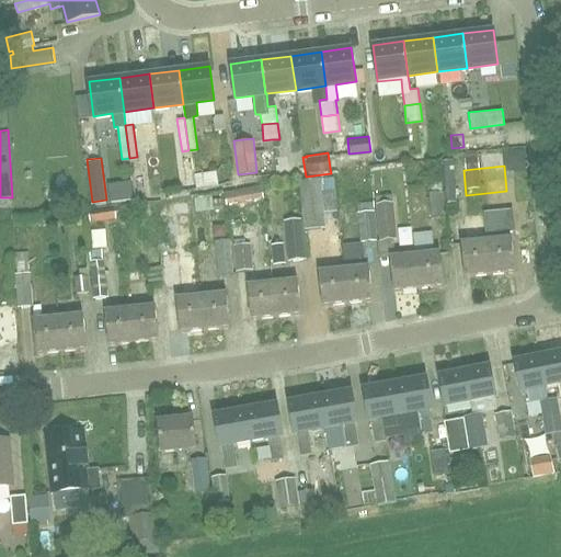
[(206,189),(228,186),(227,171),(205,172),(206,189)]
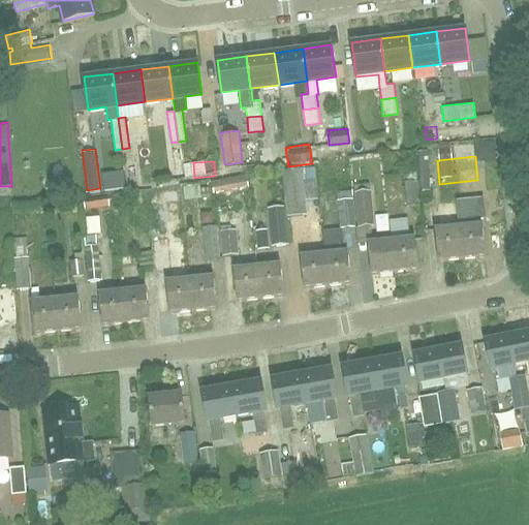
[(359,188),(359,166),(340,166),(340,188),(359,188)]
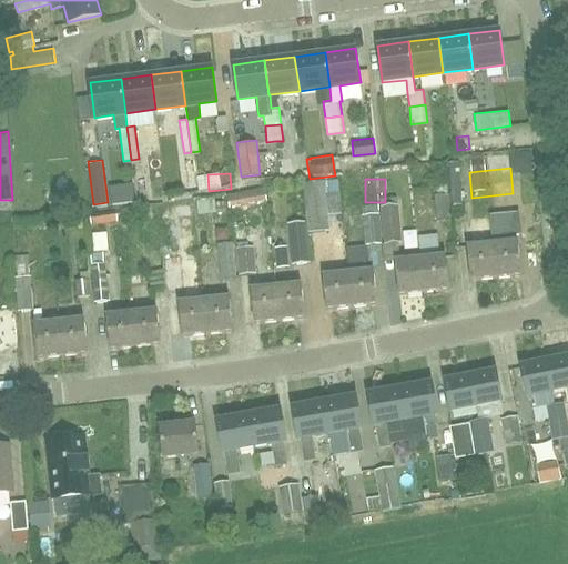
[(138,182),(118,184),(119,200),(140,198),(138,182)]
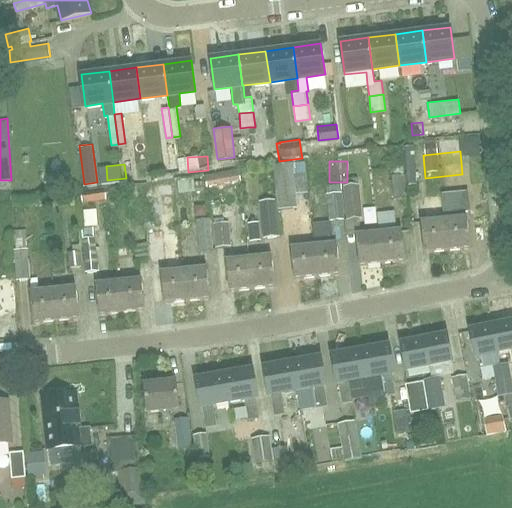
[(279,173),(282,200),(338,193),(337,184),(320,186),(319,168),(279,173)]
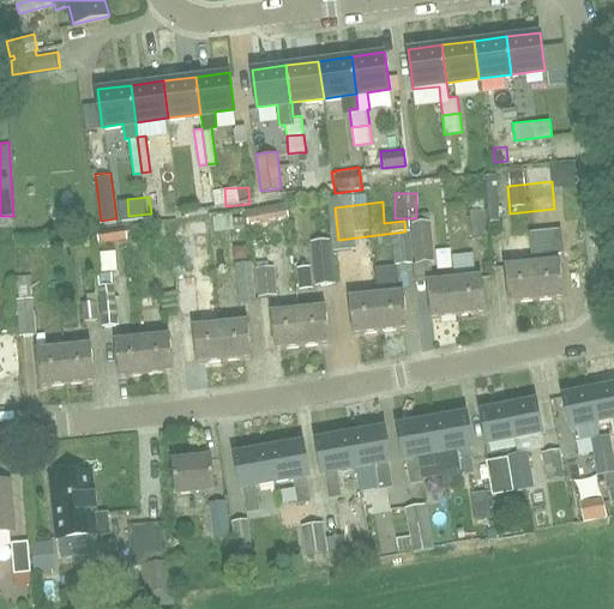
[(512,239),(558,234),(554,209),(510,213),(512,239)]
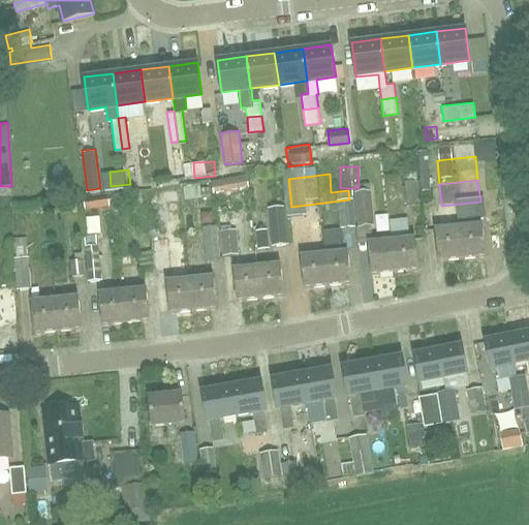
[(223,194),(257,191),(256,183),(222,187),(223,194)]
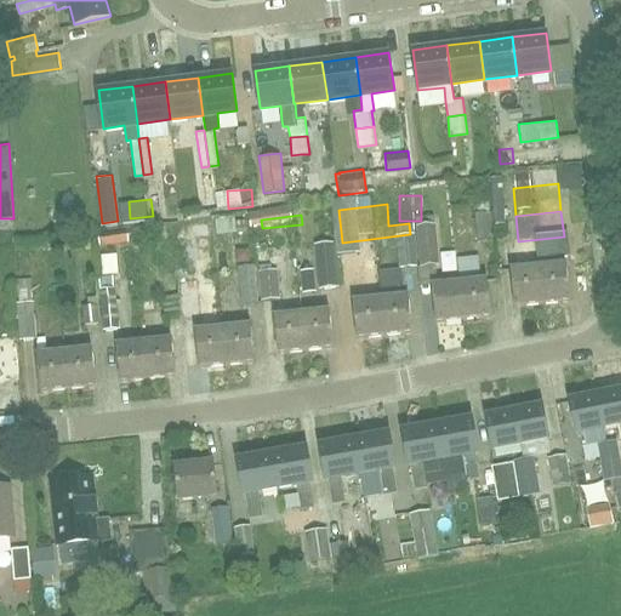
[(140,232),(109,237),(110,246),(141,241),(140,232)]
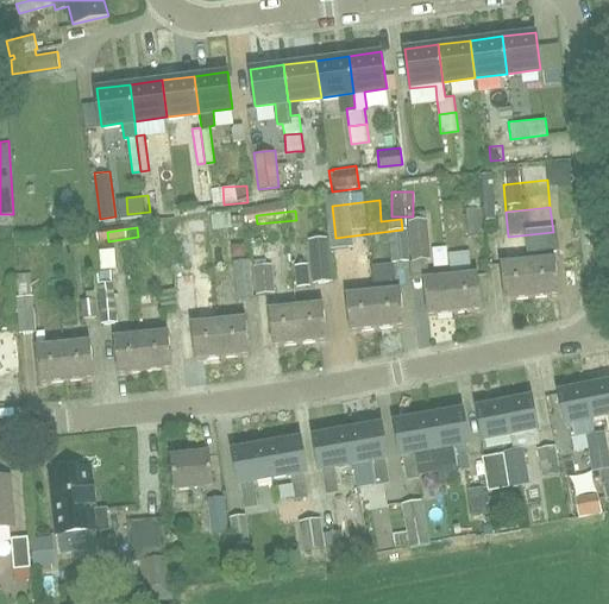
[(154,257),(133,258),(135,269),(202,262),(199,230),(151,236),(154,257)]
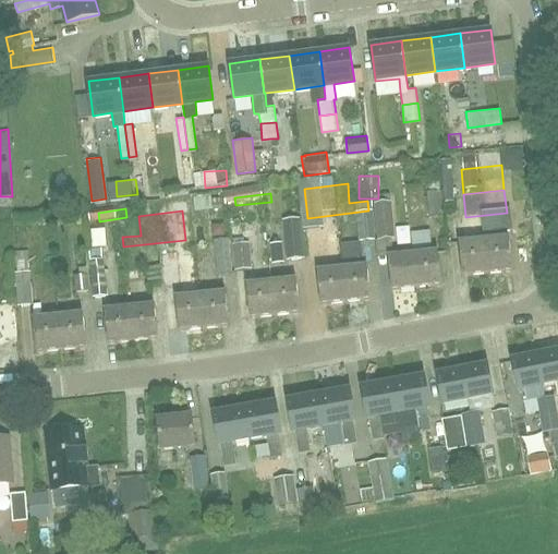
[(352,223),(370,220),(368,211),(307,218),(310,247),(353,241),(354,241),(352,223)]
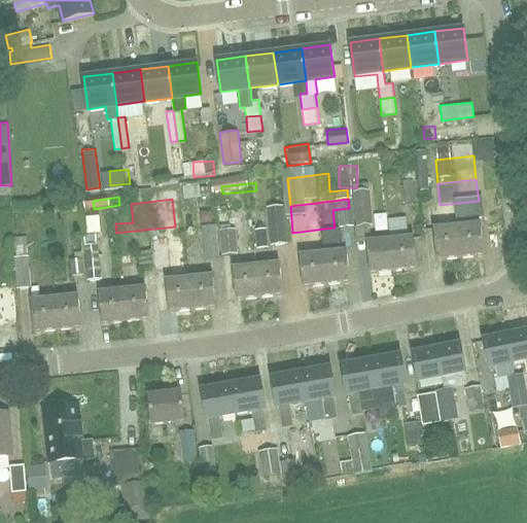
[(443,228),(481,223),(479,201),(440,205),(443,228)]
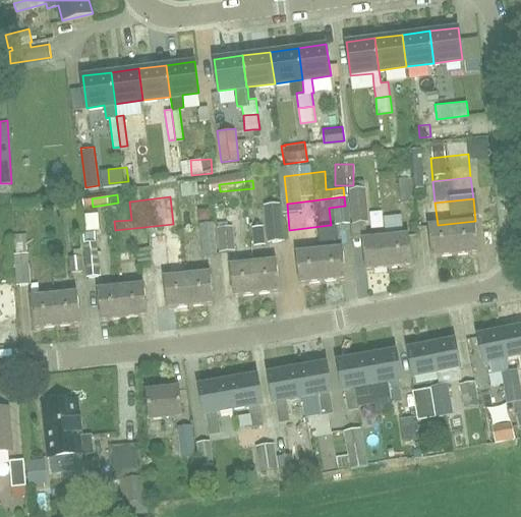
[(414,244),(413,216),(374,217),(375,246),(414,244)]
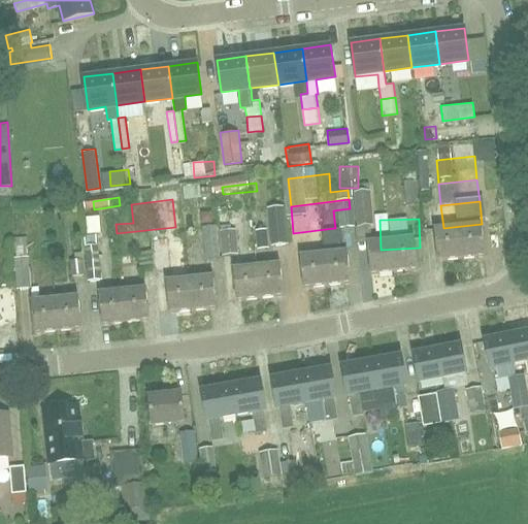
[(482,224),(443,228),(446,251),(484,247),(482,224)]
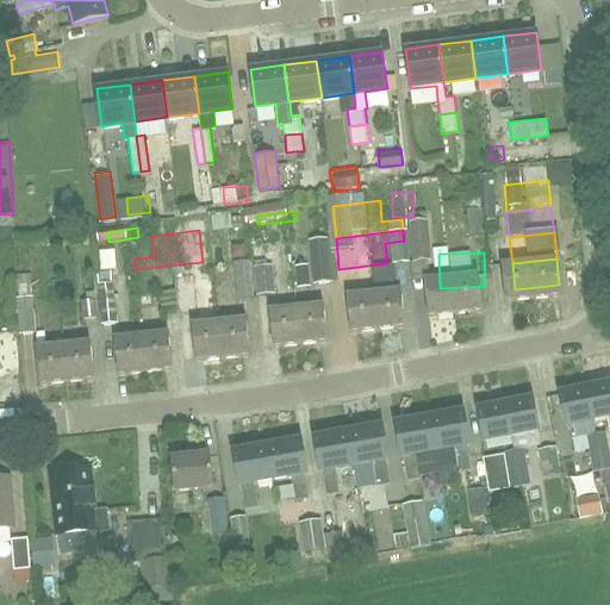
[(203,262),(135,269),(136,280),(156,279),(159,299),(206,293),(203,262)]
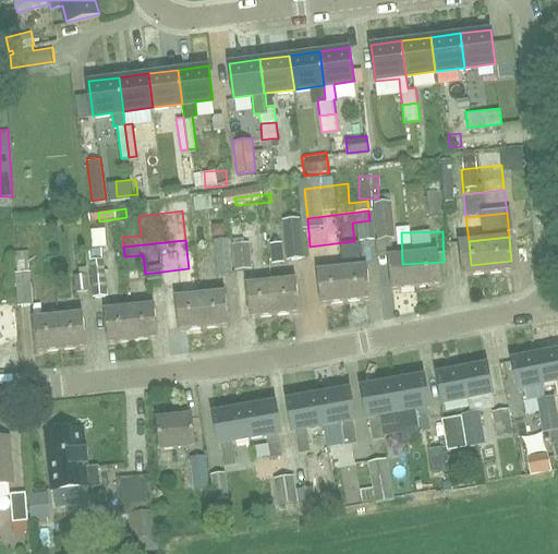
[(293,241),(258,243),(261,273),(250,274),(251,292),(304,289),(302,268),(295,269),(293,241)]
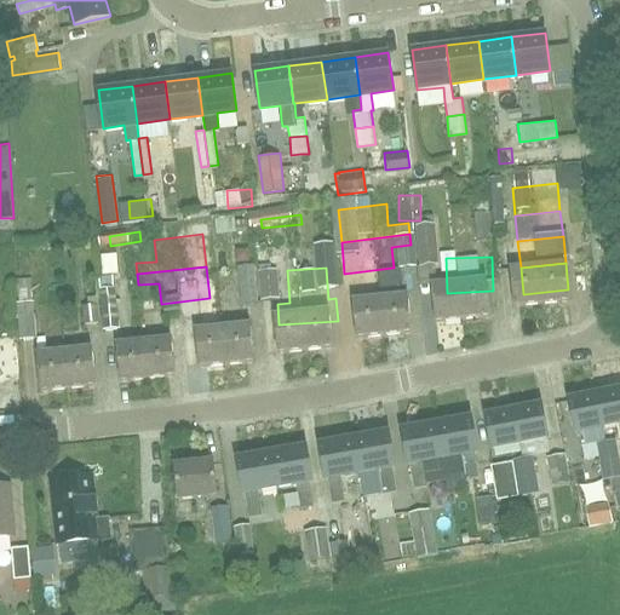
[(348,305),(417,298),(415,287),(395,289),(392,268),(344,274),(348,305)]
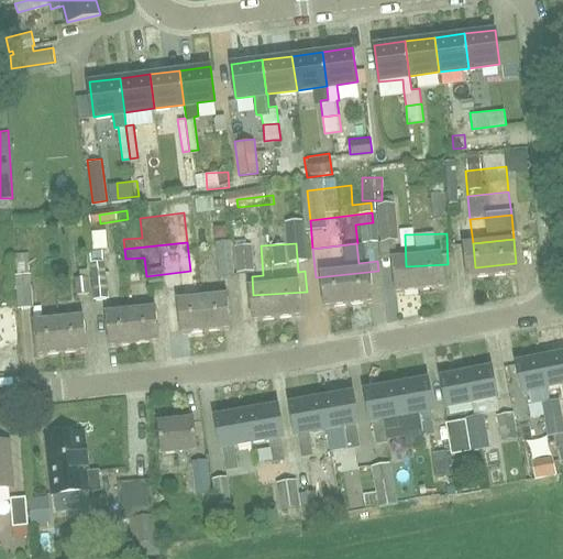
[(403,267),(404,295),(428,294),(428,286),(454,285),(454,265),(403,267)]
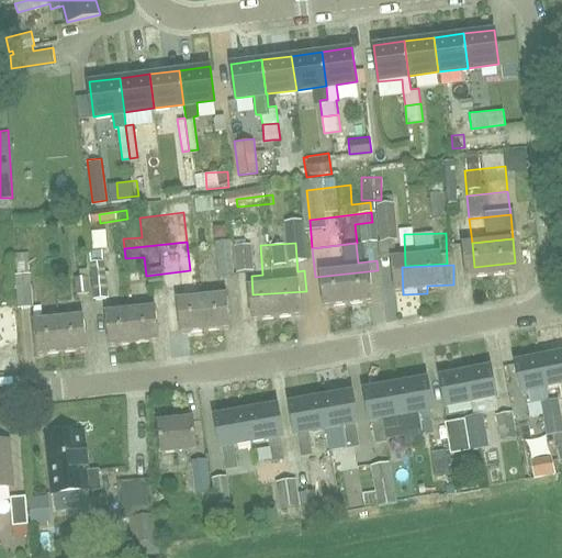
[(148,294),(130,297),(131,307),(149,304),(193,300),(190,270),(146,276),(148,294)]
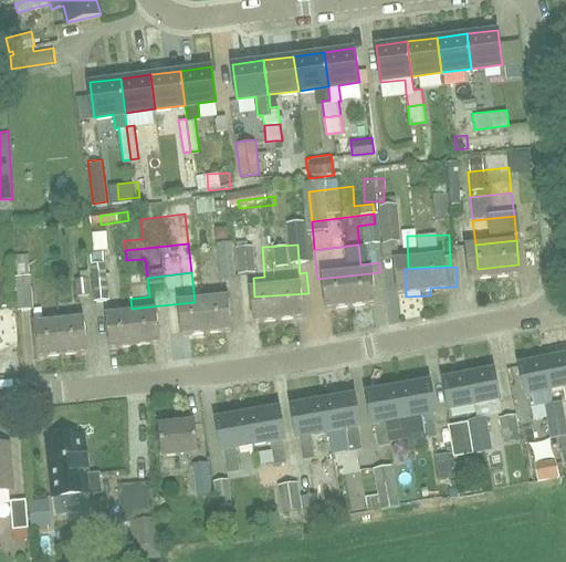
[(317,279),(321,309),(365,304),(363,284),(381,282),(380,272),(317,279)]
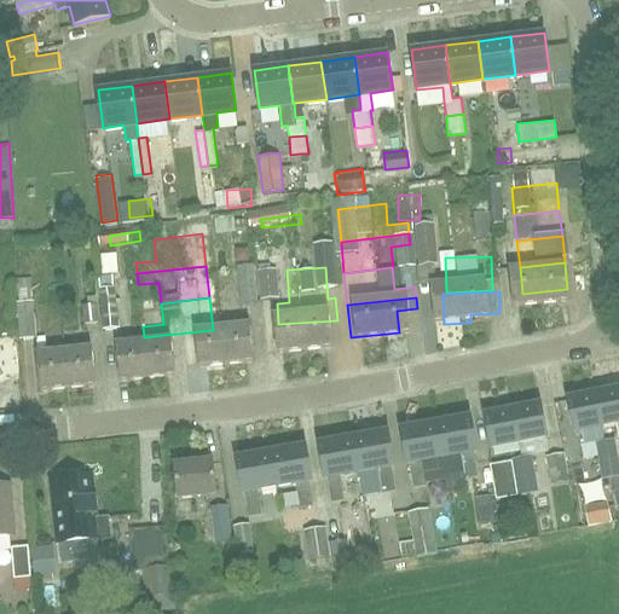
[(340,322),(284,324),(285,351),(341,348),(340,322)]
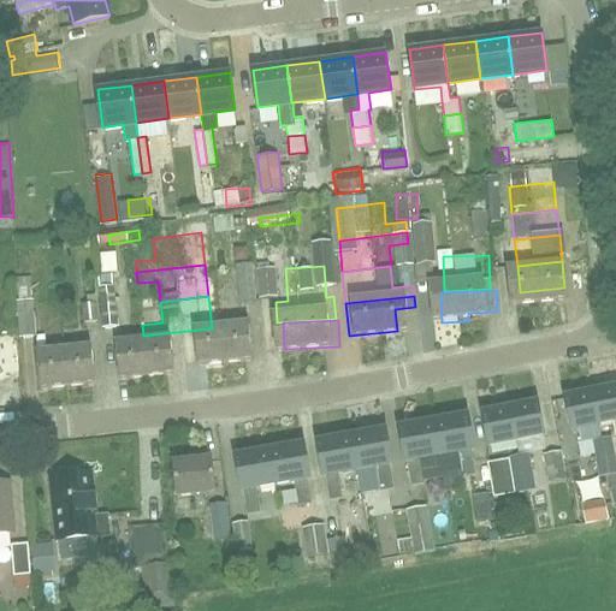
[(164,333),(143,336),(144,346),(164,344),(166,366),(215,361),(212,328),(164,333)]
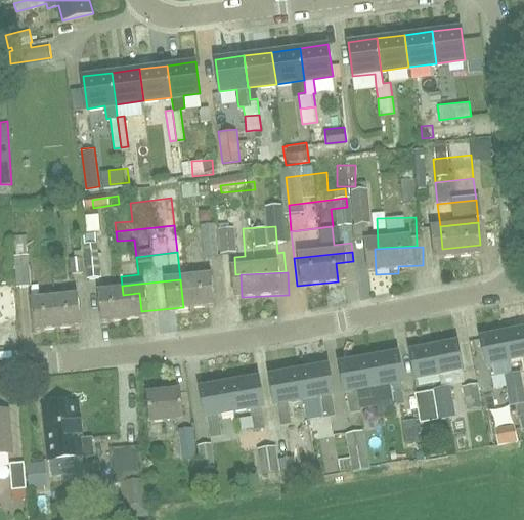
[(83,318),(79,280),(55,283),(60,320),(83,318)]
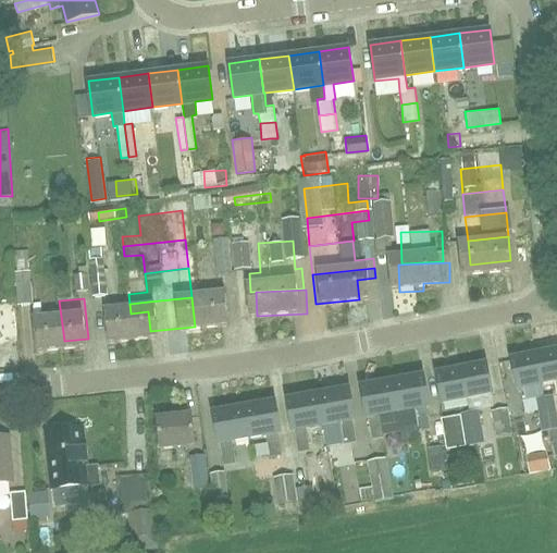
[(39,344),(64,341),(59,300),(35,303),(39,344)]
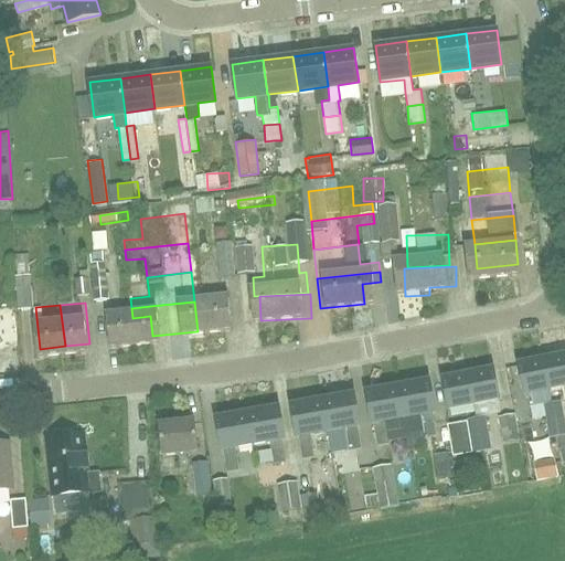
[(564,353),(543,358),(550,388),(562,385),(564,399),(564,398),(564,353)]
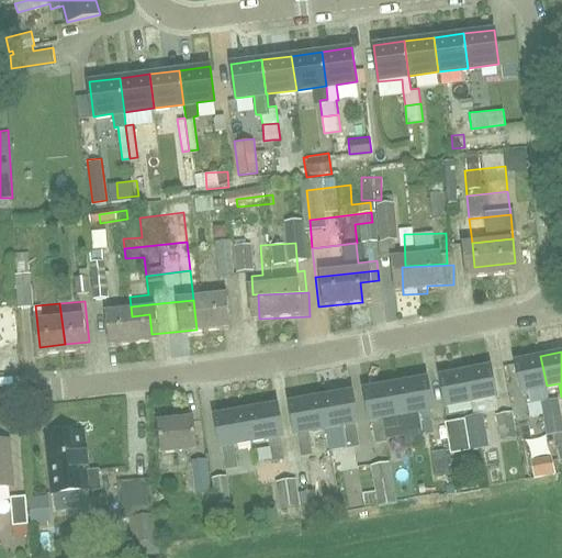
[(540,356),(515,361),(520,391),(547,386),(540,356)]
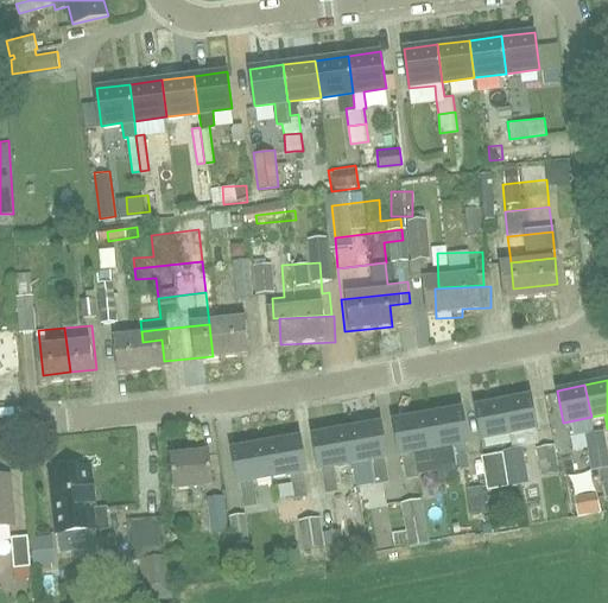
[(531,395),(504,400),(510,432),(537,427),(531,395)]
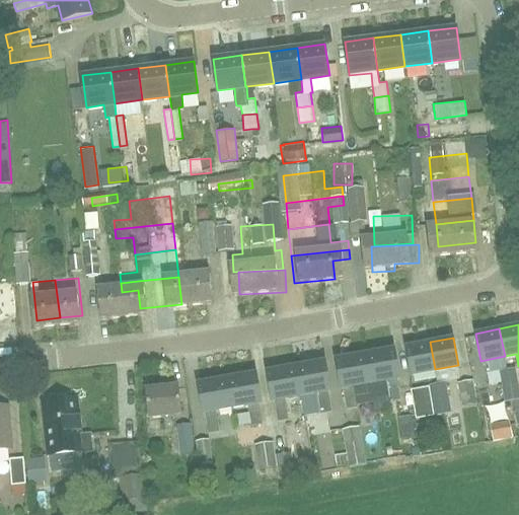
[(435,369),(430,342),(405,347),(412,374),(435,369)]
